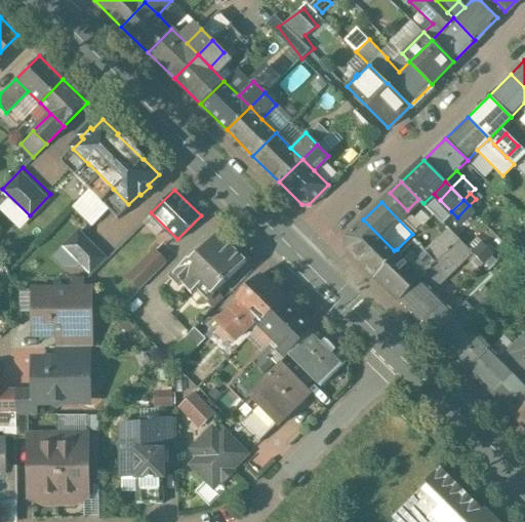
[(394,250),(363,219),(346,236),(346,248),(374,276),(397,254),(394,250)]
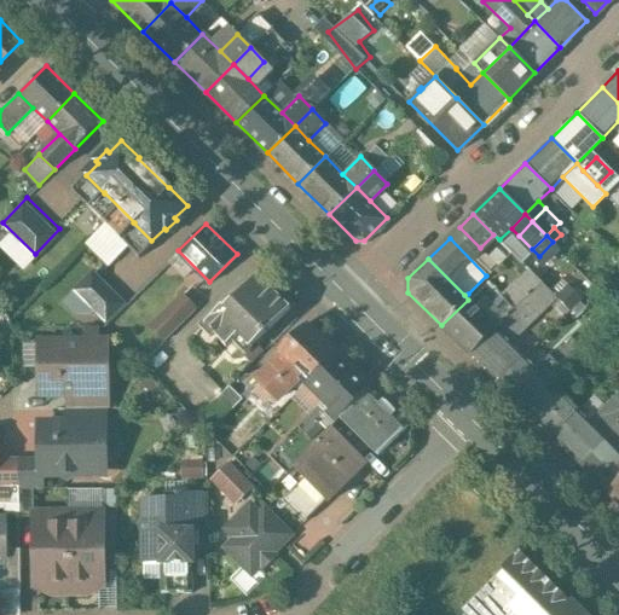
[(129,301),(94,266),(74,288),(109,321),(129,301)]
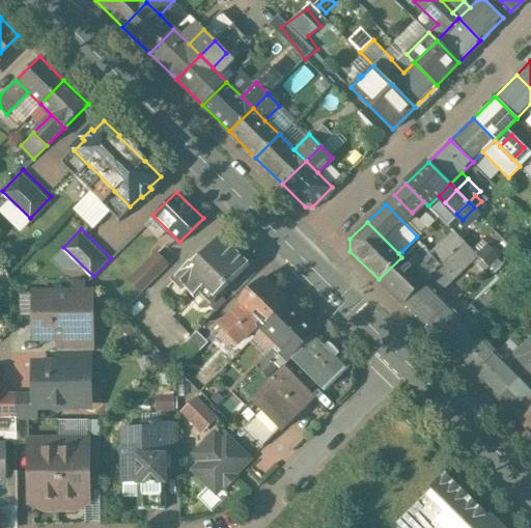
[(452,230),(430,252),(442,265),(465,242),(452,230)]
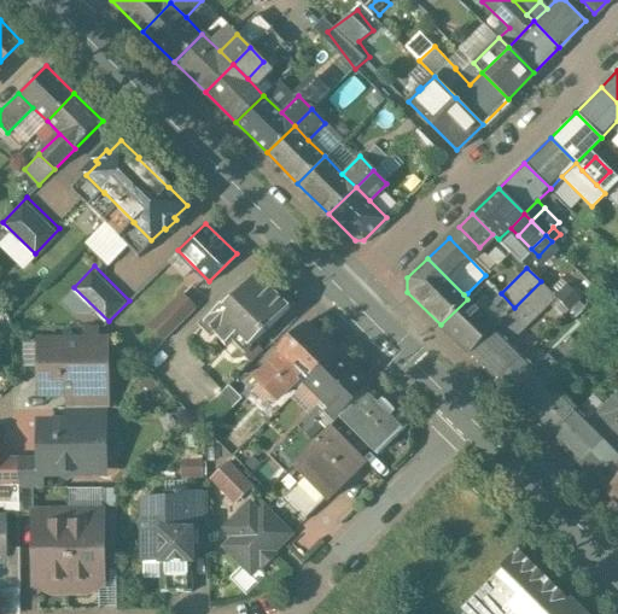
[(256,273),(222,307),(221,305),(203,322),(205,325),(209,321),(217,329),(214,333),(225,344),(237,332),(249,344),(246,345),(249,348),(289,307),(256,273)]
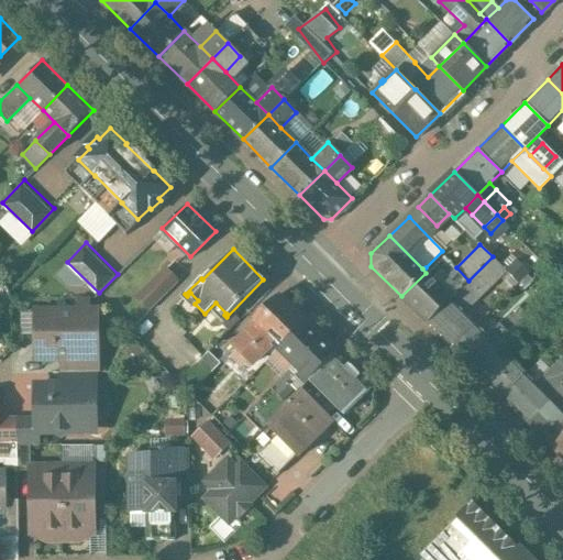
[(493,256),(468,281),(482,293),(505,270),(493,256)]
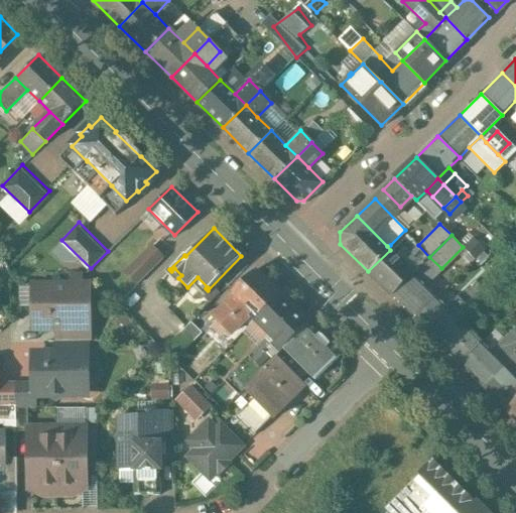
[(471,239),(463,247),(466,251),(474,259),(482,251),(471,239)]
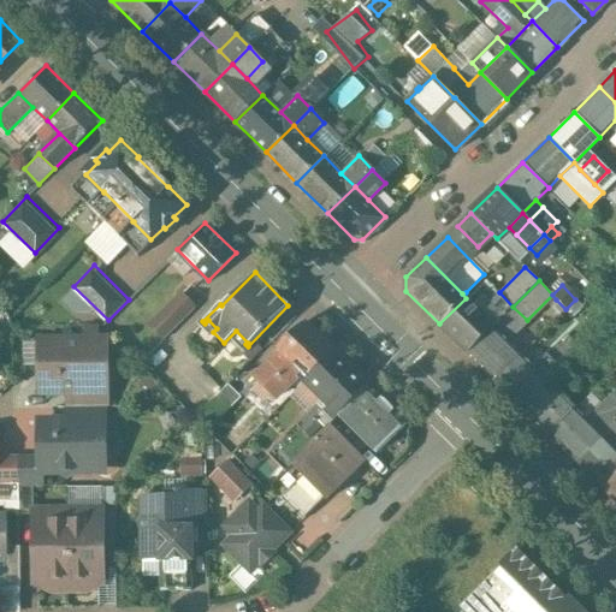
[(499,292),(479,313),(493,326),(513,307),(499,292)]
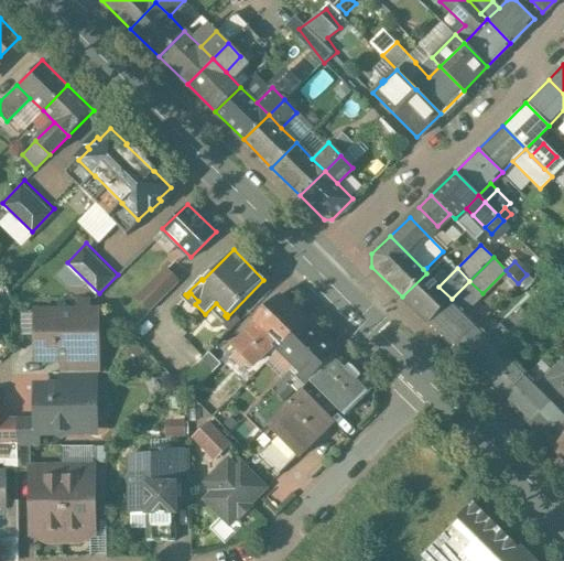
[(165,269),(138,297),(150,309),(177,281),(165,269)]
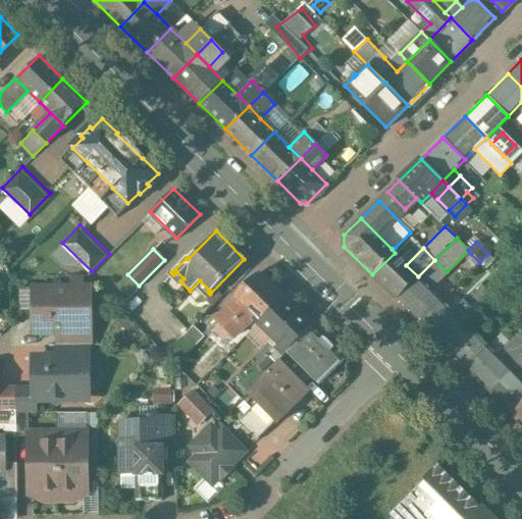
[(395,253),(372,274),(396,298),(418,276),(406,265),(395,253)]
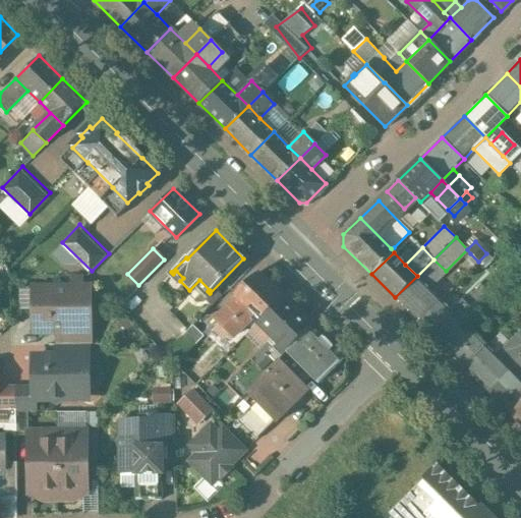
[(470,253),(464,260),(472,268),(478,262),(470,253)]
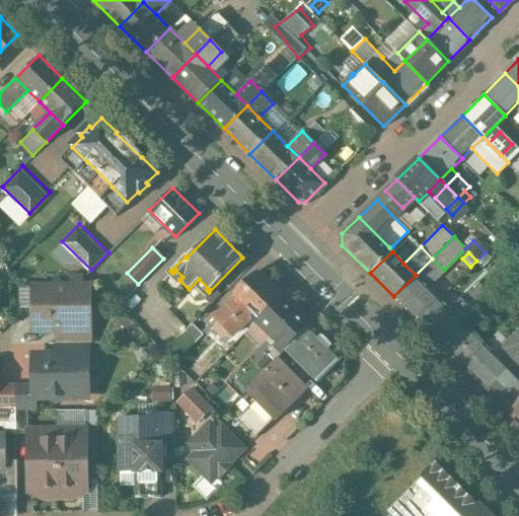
[(485,252),(476,261),(483,267),(491,259),(485,252)]
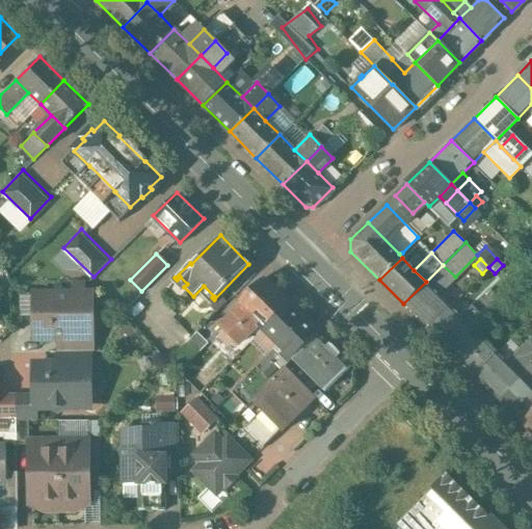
[(443,265),(426,282),(437,293),(455,276),(443,265)]
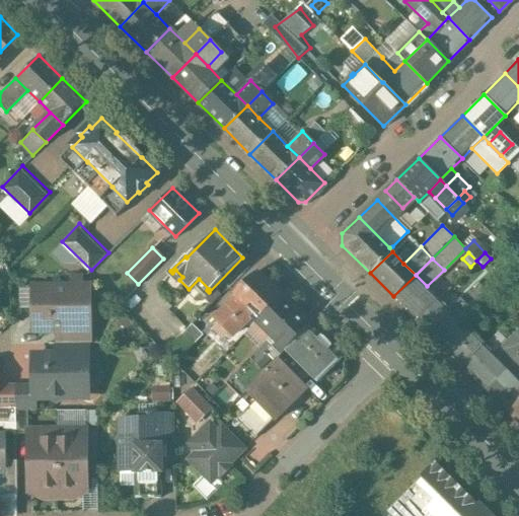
[(254,272),(232,293),(235,297),(252,313),(257,318),(281,296),(281,295),(255,270),(254,272)]
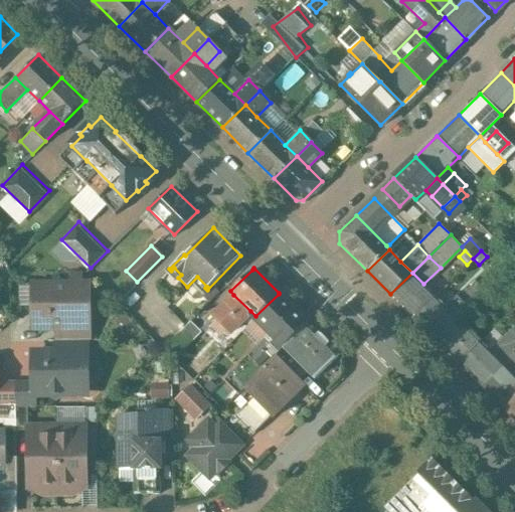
[(412,273),(390,294),(413,317),(435,296),(423,284),(412,273)]
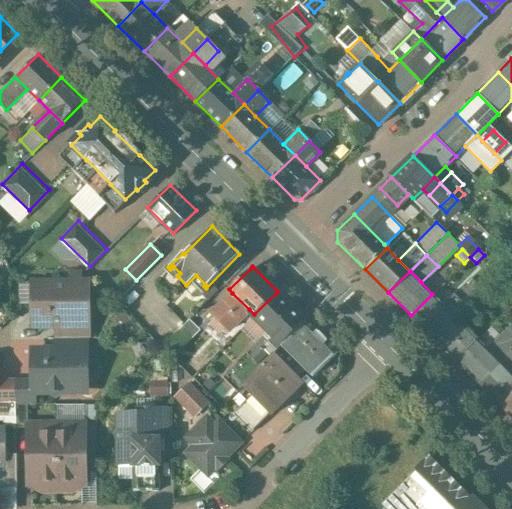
[(72,281),(32,281),(32,325),(58,325),(58,324),(88,324),(88,323),(88,296),(72,296),(72,281)]
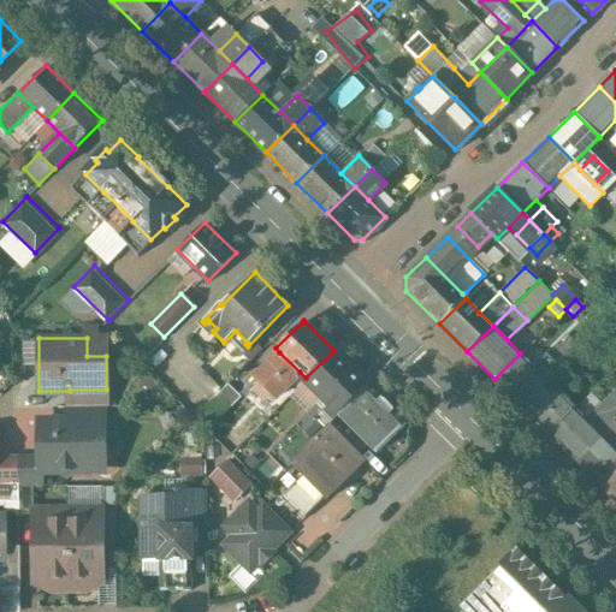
[(554,346),(539,360),(554,375),(568,361),(554,346)]
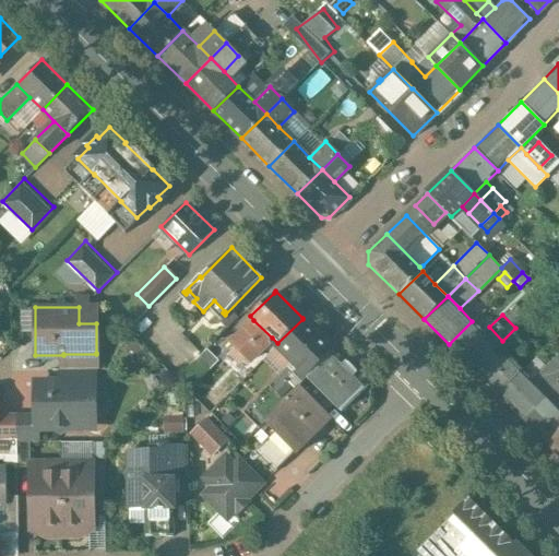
[(302,319),(277,343),(274,345),(290,362),(287,366),(302,381),(307,377),(334,350),(302,319)]
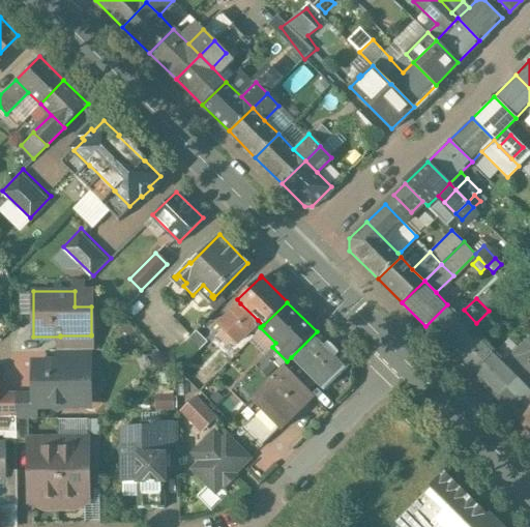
[(240,303),(218,324),(236,342),(258,320),(240,303)]
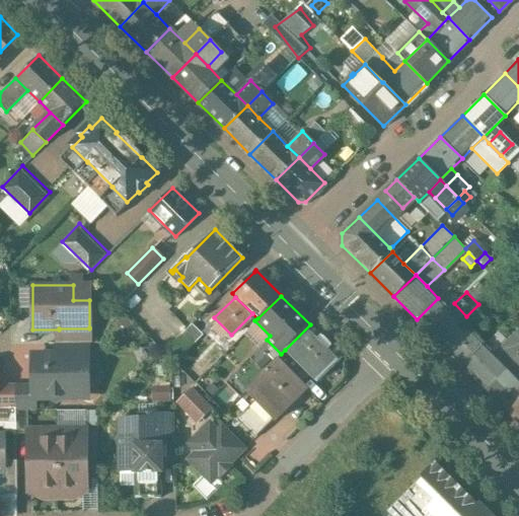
[(438,298),(417,319),(440,342),(461,321),(438,298)]
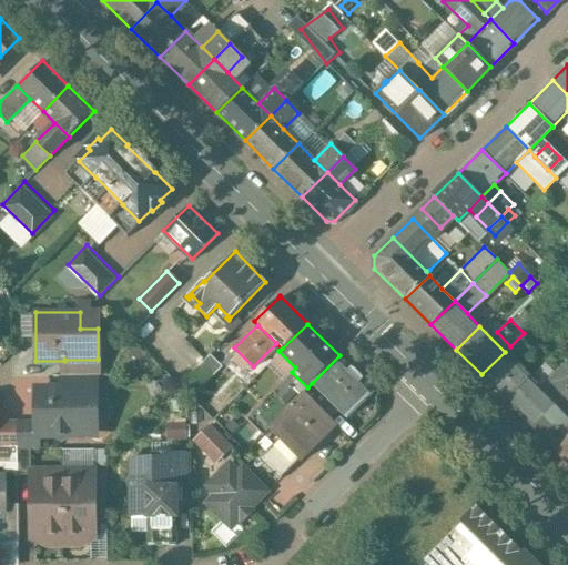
[(524,333),(510,346),(521,357),(536,344),(524,333)]
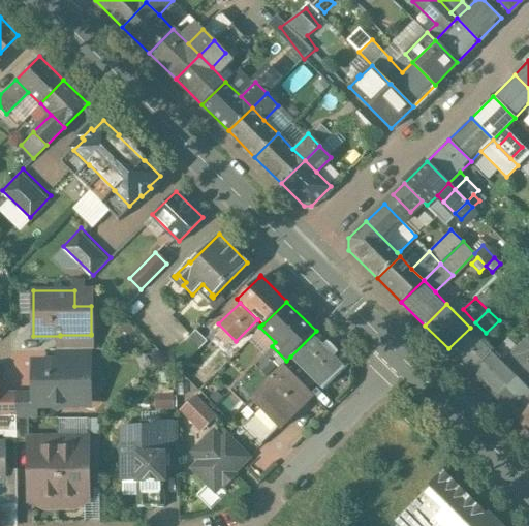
[(180,346),(190,357),(210,338),(199,327),(180,346)]
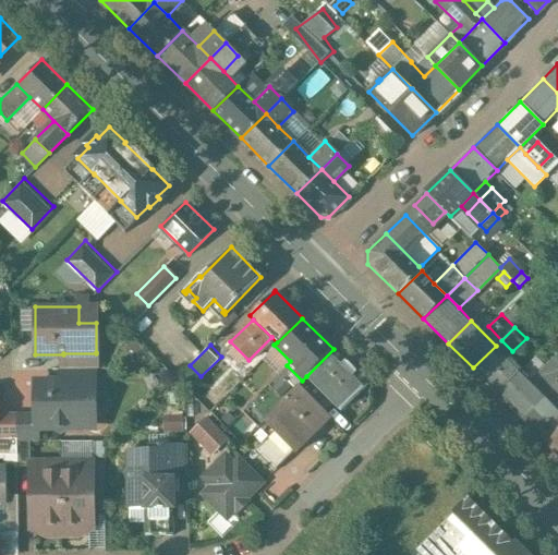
[(496,346),(473,368),(497,393),(521,370),(496,346)]
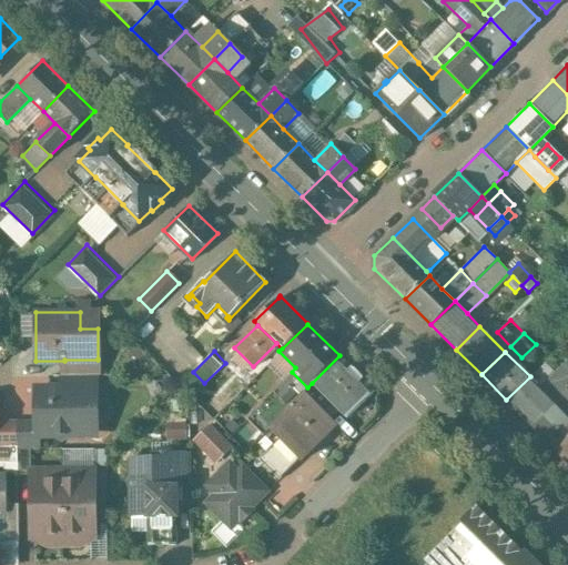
[(340,355),(312,383),(337,409),(346,417),(374,390),(340,355)]
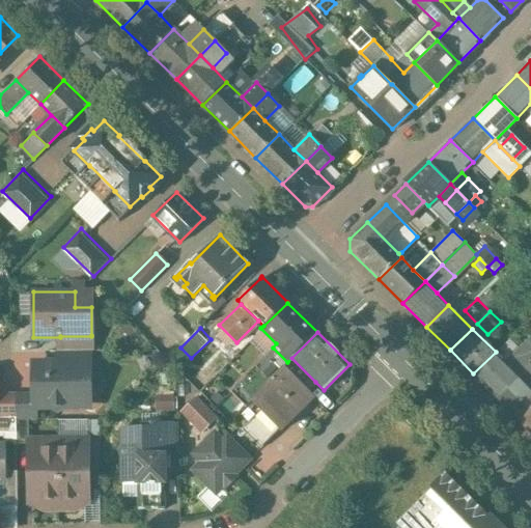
[(91,336),(60,336),(60,337),(60,349),(60,350),(91,350),(91,349),(91,336)]
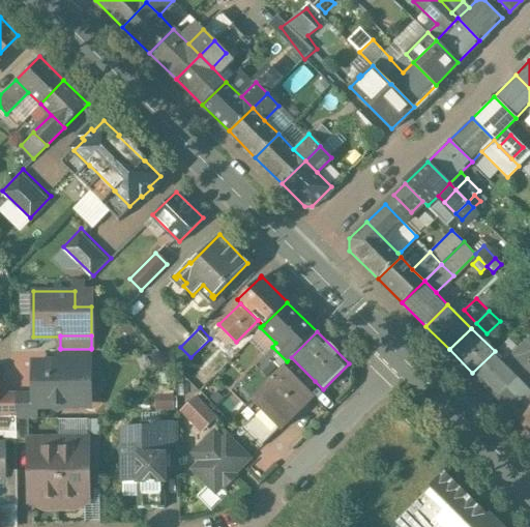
[(529,351),(525,346),(512,357),(524,369),(529,361),(529,351)]
